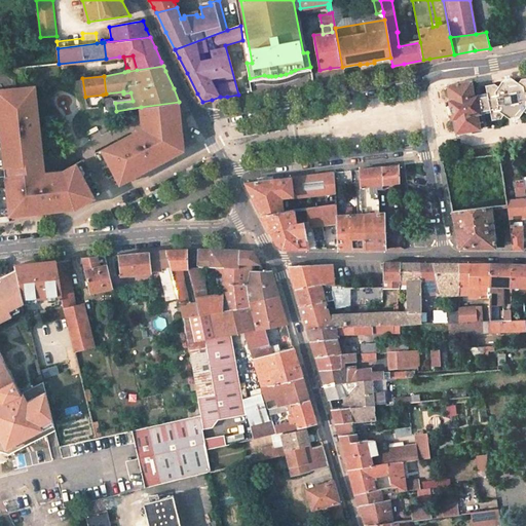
[(472,81),(447,86),(450,100),(448,101),(452,120),(454,119),(456,135),(481,129),(479,114),(491,112),(492,120),(495,119),(504,118),(505,114),(511,118),(521,117),(523,111),(525,113),(525,78),(522,79),(520,83),(514,79),(503,81),(500,87),(496,84),(491,85),(486,86),(488,94),(475,97),(472,81)]
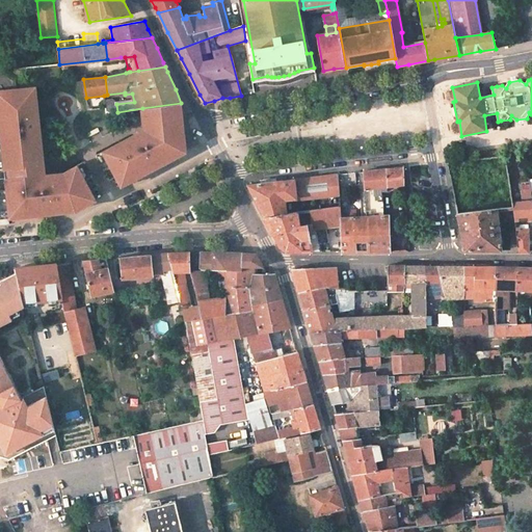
[(0,219),(28,216),(55,214),(76,211),(86,206),(97,200),(91,189),(99,185),(94,177),(86,161),(70,170),(65,173),(61,174),(61,178),(52,179),(51,175),(45,175),(43,147),(35,87),(0,90),(0,219)]
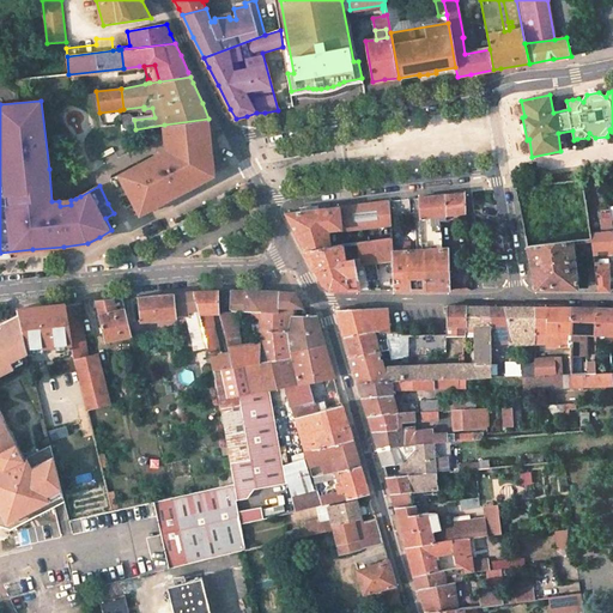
[(105,120),(107,128),(122,127),(121,117),(105,120)]
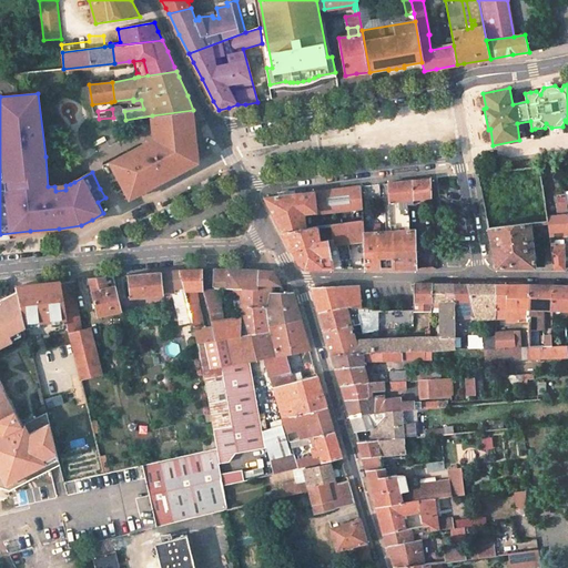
[(194,122),(193,110),(152,115),(154,139),(138,148),(103,166),(112,182),(117,192),(125,188),(128,193),(131,199),(163,182),(191,166),(199,162),(196,145),(194,122)]
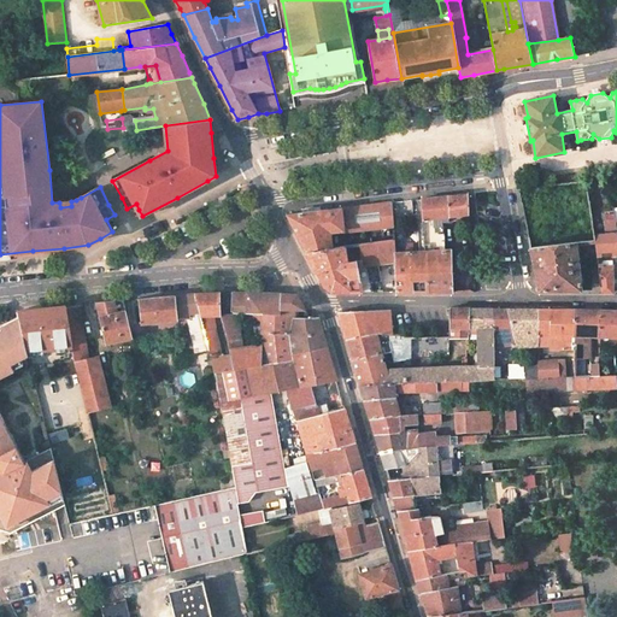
[(421,200),(423,252),(445,251),(444,217),(470,215),(469,194),(448,197),(421,200)]
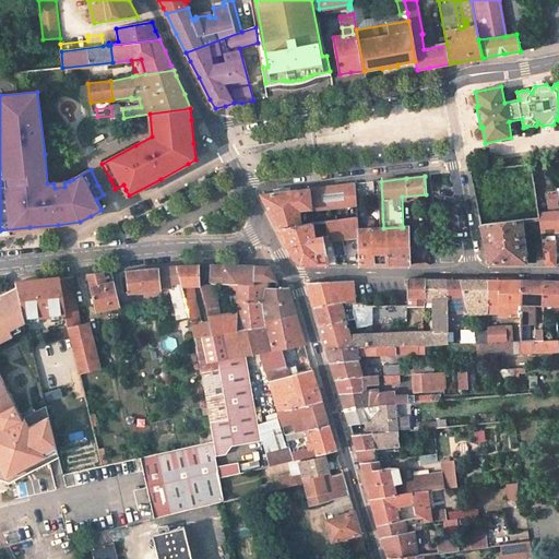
[(289,191),(261,194),(271,215),(277,227),(313,224),(326,222),(357,218),(356,212),(325,215),(300,217),(299,200),(311,199),(312,211),(316,210),(317,212),(325,211),(356,207),(355,183),(289,191)]
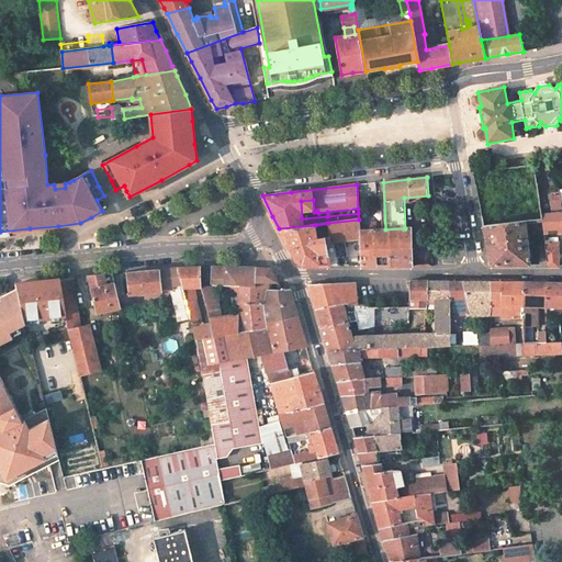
[(550,214),(541,215),(541,221),(542,231),(561,229),(559,202),(550,203),(550,214)]
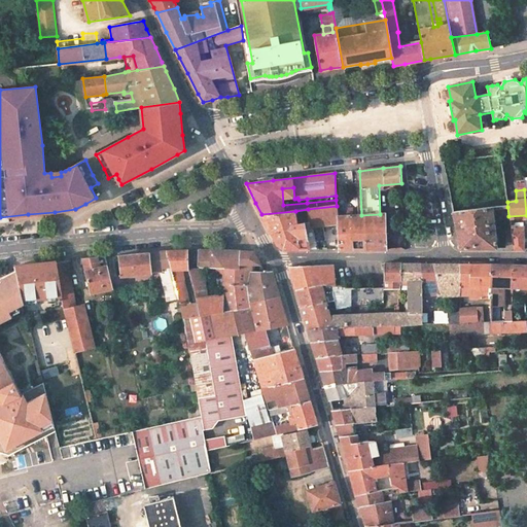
[(314,249),(318,249),(317,242),(325,241),(322,225),(337,223),(337,217),(337,206),(308,209),(309,220),(296,221),(295,211),(261,214),(270,230),(277,244),(284,249),(314,249)]
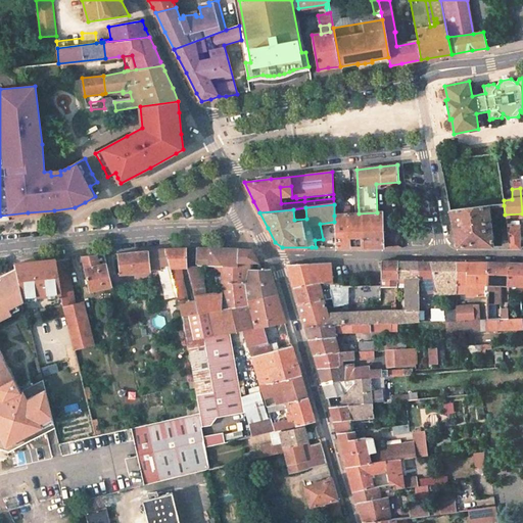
[(504,205),(495,206),(497,219),(506,218),(505,215),(504,205)]
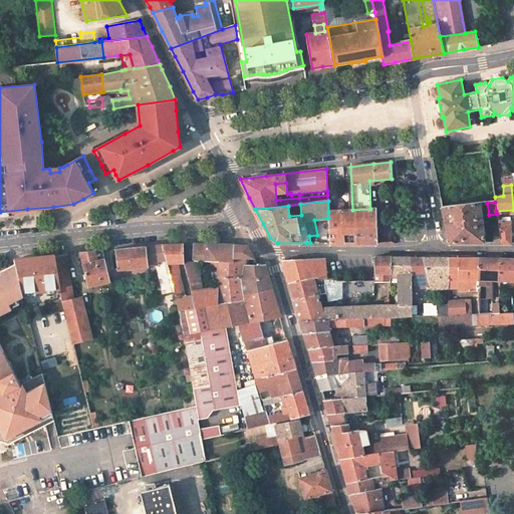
[(480,203),(441,206),(443,216),(448,242),(484,242),(480,203)]
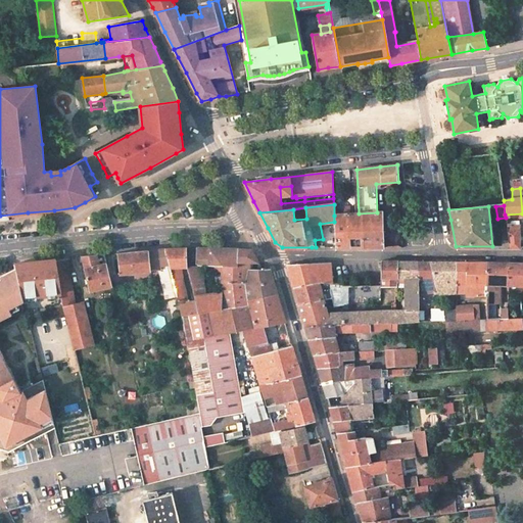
[(375,248),(384,248),(382,211),(377,212),(359,214),(334,216),(334,222),(335,247),(348,247),(375,248)]
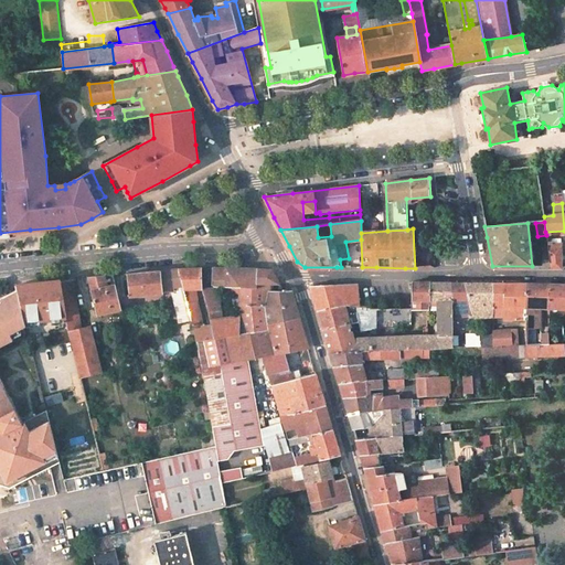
[(558,244),(547,245),(548,255),(550,267),(551,268),(561,268),(558,244)]
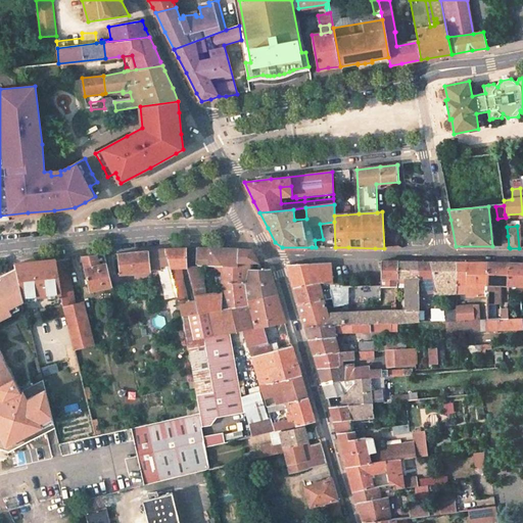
[(218,247),(197,247),(197,249),(196,263),(199,266),(201,266),(238,266),(239,262),(251,262),(257,262),(251,250),(244,249),(228,248),(218,247)]
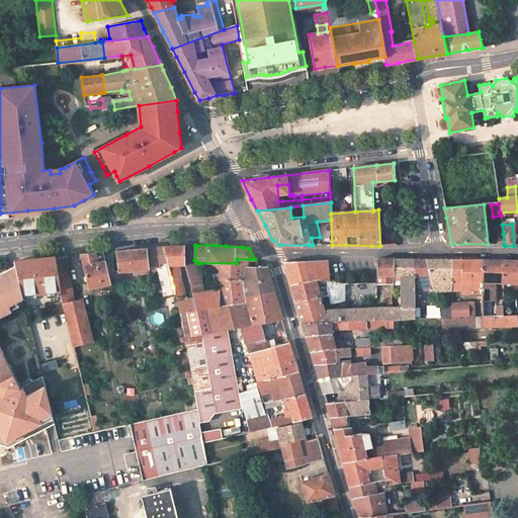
[(127,251),(117,252),(119,270),(150,268),(150,263),(156,263),(164,296),(167,295),(176,293),(165,247),(127,251)]
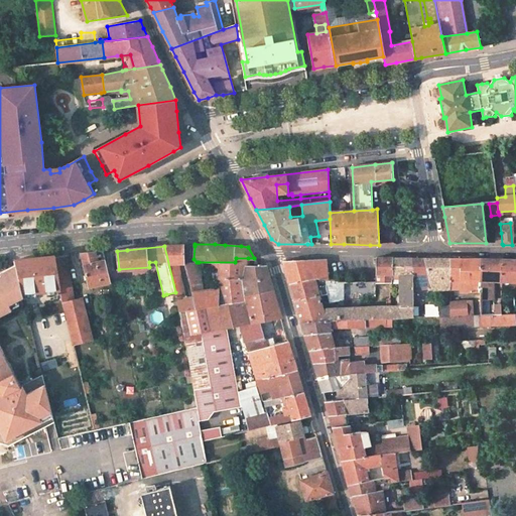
[(174,246),(164,246),(175,292),(179,311),(197,308),(192,295),(186,296),(179,264),(185,263),(184,246),(174,246)]
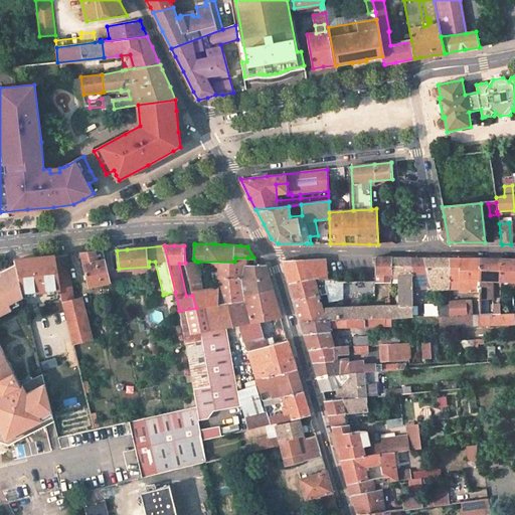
[(104,251),(81,253),(91,287),(112,282),(104,251)]
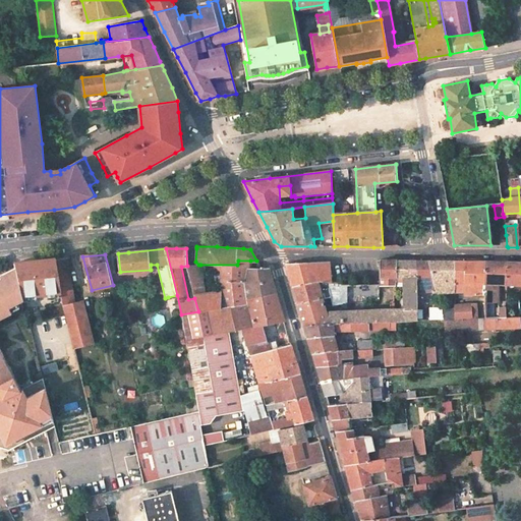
[(68,258),(55,259),(61,291),(59,292),(73,347),(94,343),(83,301),(76,302),(73,289),(68,258)]
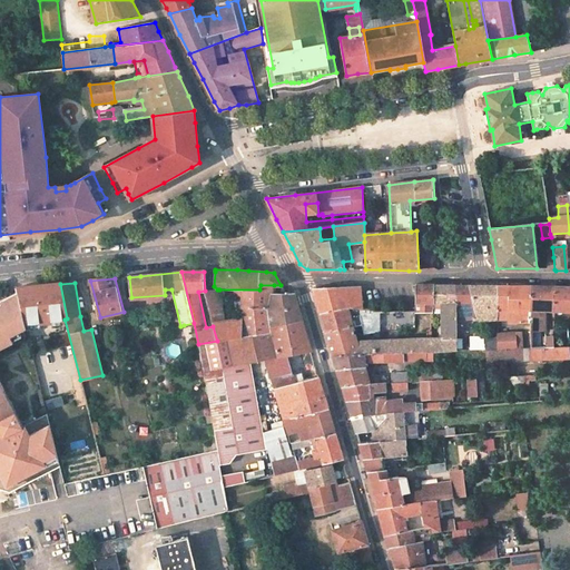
[(38,286),(17,288),(18,293),(26,324),(65,320),(67,318),(60,284),(38,286)]
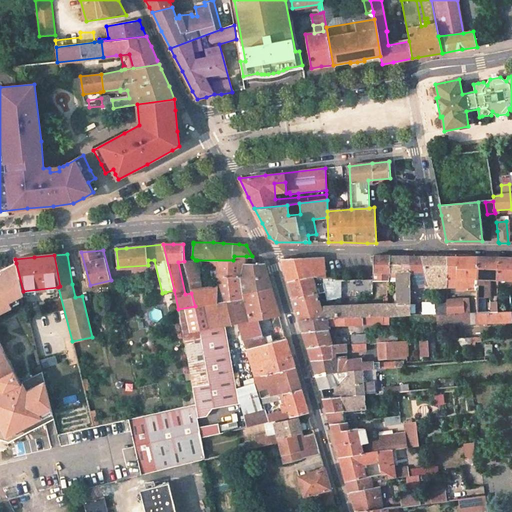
[(233,260),(197,260),(199,266),(218,266),(216,286),(203,288),(191,290),(191,293),(195,306),(245,298),(244,294),(243,279),(244,264),(246,264),(246,256),(234,256),(233,260)]
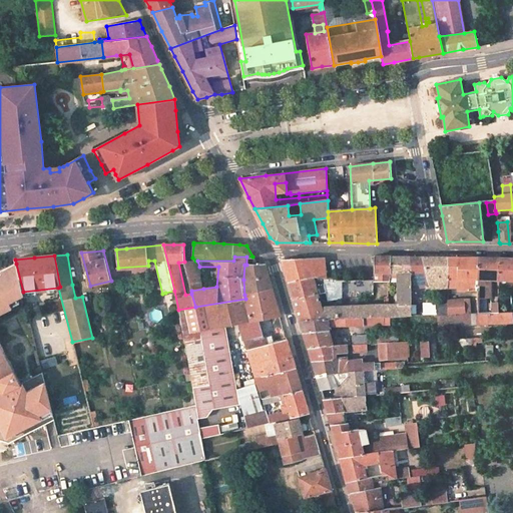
[(381,257),(375,257),(375,281),(390,281),(392,273),(392,257),(381,257)]
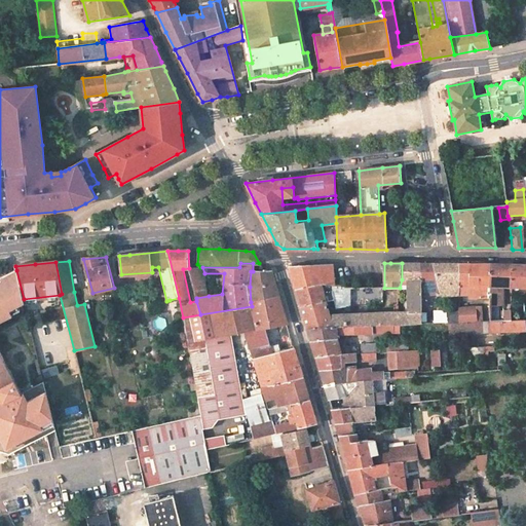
[(409,263),(402,263),(402,279),(408,279),(409,311),(421,310),(421,295),(421,263),(409,263)]
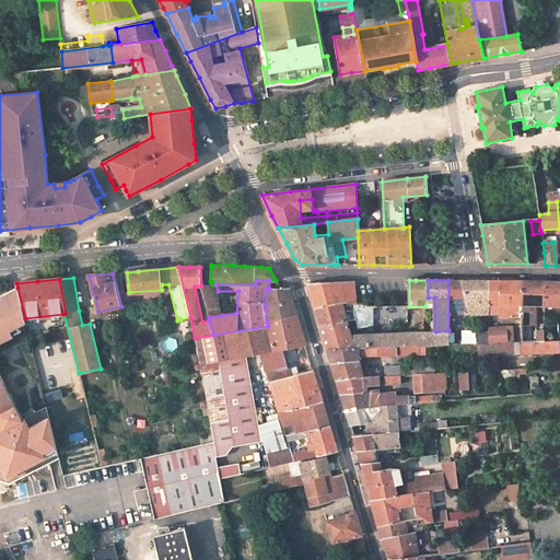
[(454,280),(448,280),(448,314),(465,312),(466,314),(470,314),(463,280),(454,280)]
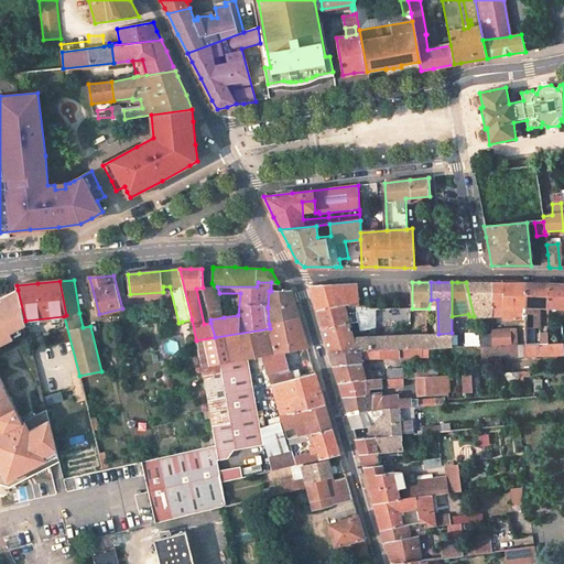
[(479,282),(466,282),(474,316),(492,317),(492,283),(479,282)]
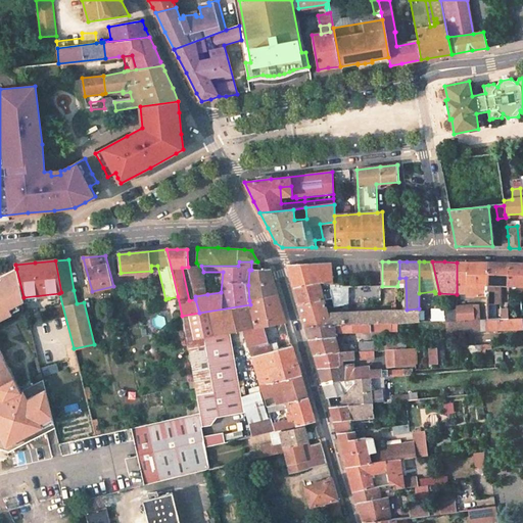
[(296,265),(287,265),(294,287),(317,282),(331,283),(332,283),(331,263),(320,264),(296,265)]
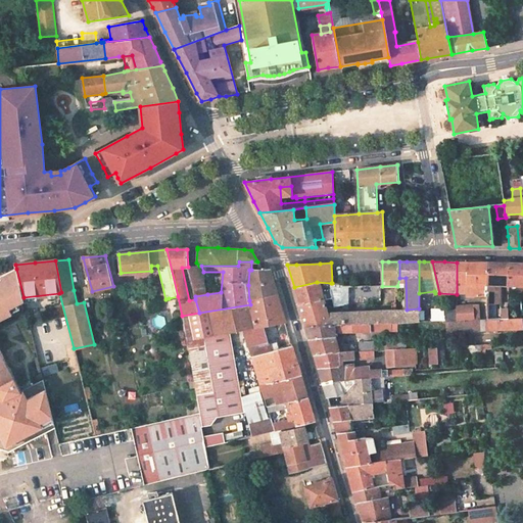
[(472,263),(457,263),(457,294),(466,294),(466,296),(486,296),(486,285),(487,263),(472,263)]
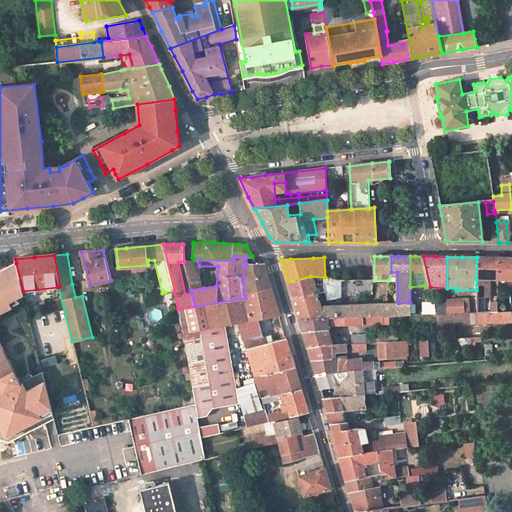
[(487,258),(477,257),(476,279),(489,279),(497,279),(497,258),(487,258)]
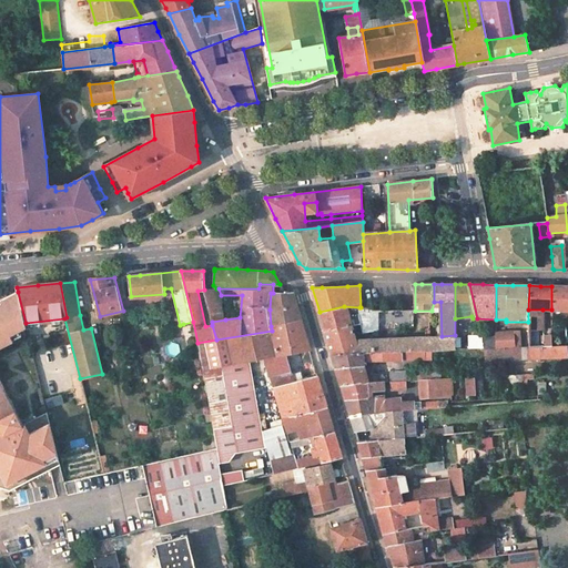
[(567,286),(563,286),(551,286),(551,310),(567,310),(567,286)]
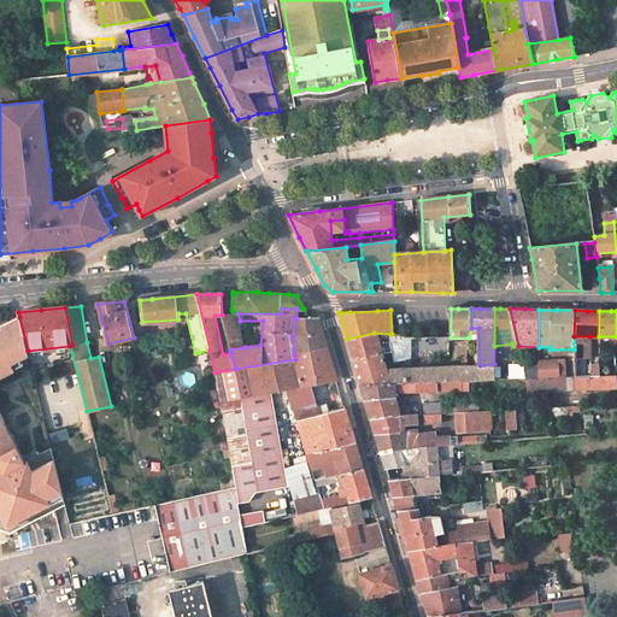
[(235,313),(222,315),(222,316),(230,350),(245,347),(240,321),(238,313),(235,313)]
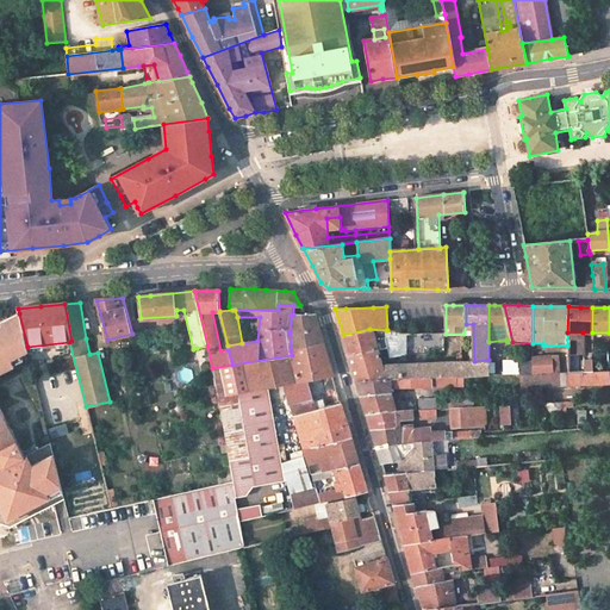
[(11,528),(66,499),(51,443),(25,456),(0,406),(0,373),(8,369),(7,367),(11,366),(10,361),(19,356),(29,352),(27,347),(19,313),(1,323),(2,325),(0,327),(0,524),(4,526),(11,528)]
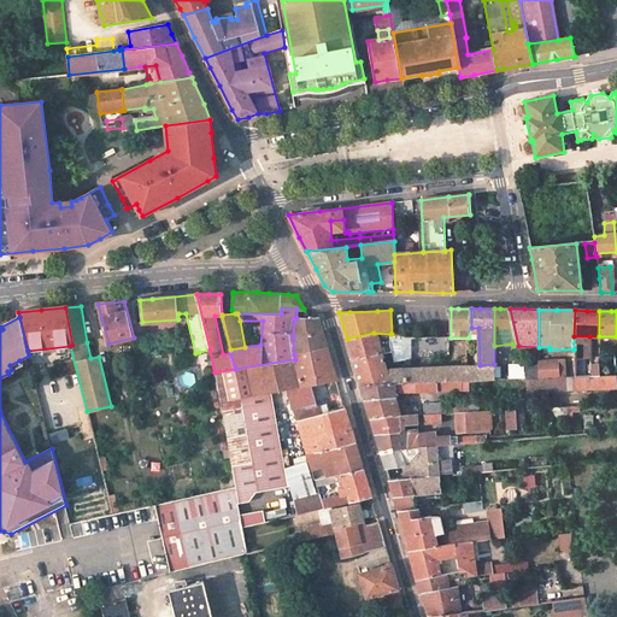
[(297,318),(294,318),(293,336),(294,354),(328,347),(323,333),(319,318),(304,318),(297,318)]
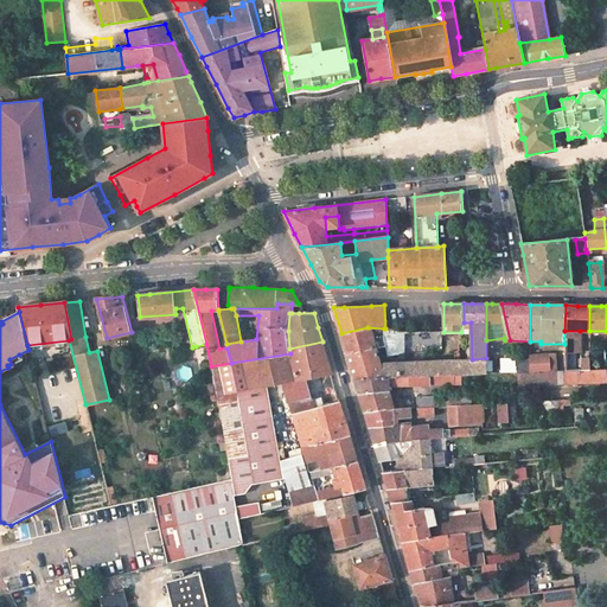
[(368,327),(342,333),(347,355),(355,379),(461,375),(480,375),(486,375),(486,358),(472,359),(379,363),(372,340),(382,339),(384,334),(384,328),(368,327)]
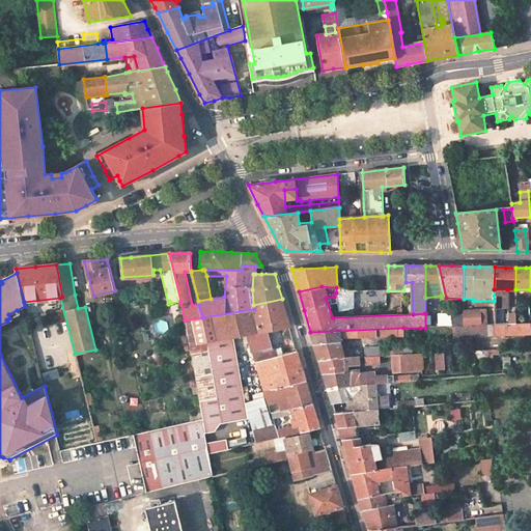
[(507,289),(494,289),(494,301),(493,308),(508,307),(507,289)]
